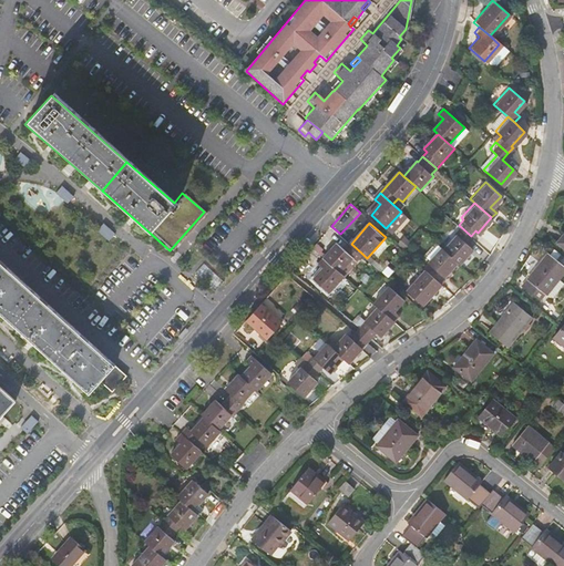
[(472,248),(465,243),(471,236),(459,225),(453,230),(454,233),(441,247),(457,260),(459,263),(472,248)]
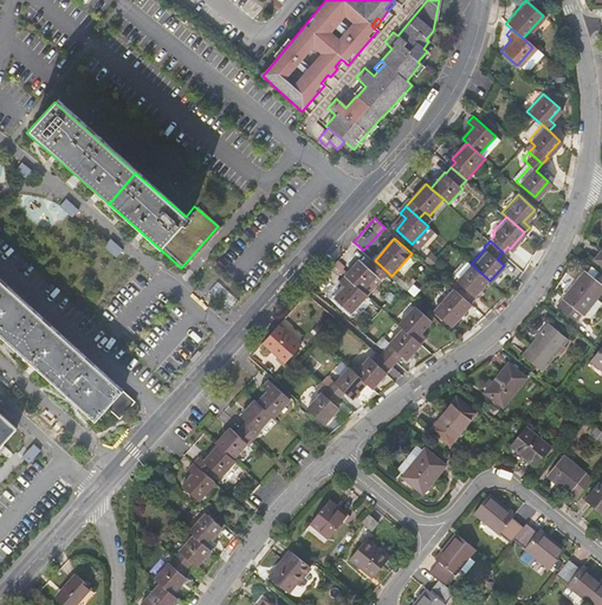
[(375,261),(368,268),(360,261),(347,276),(363,291),(377,276),(382,280),(388,272),(375,261)]
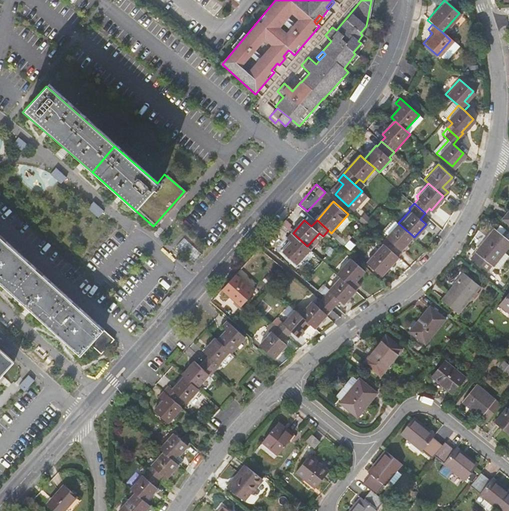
[(398,223),(396,222),(384,236),(387,239),(384,243),(395,253),(412,235),(398,223)]
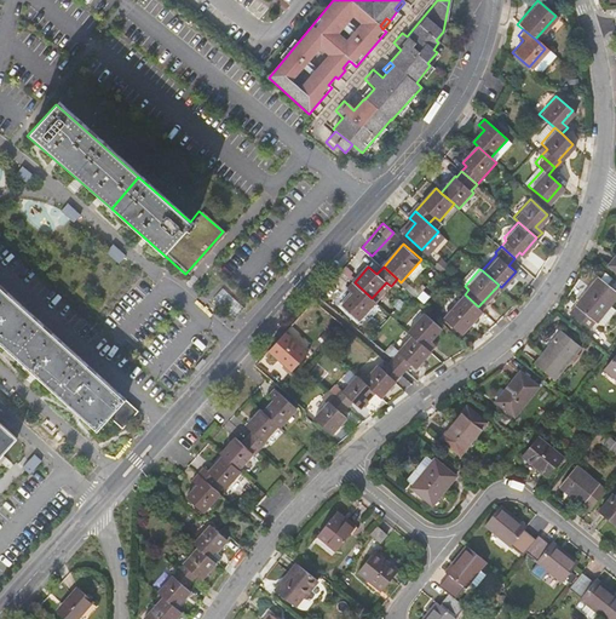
[(615,298),(615,292),(599,278),(570,313),(589,327),(594,320),(597,322),(609,307),(615,298)]
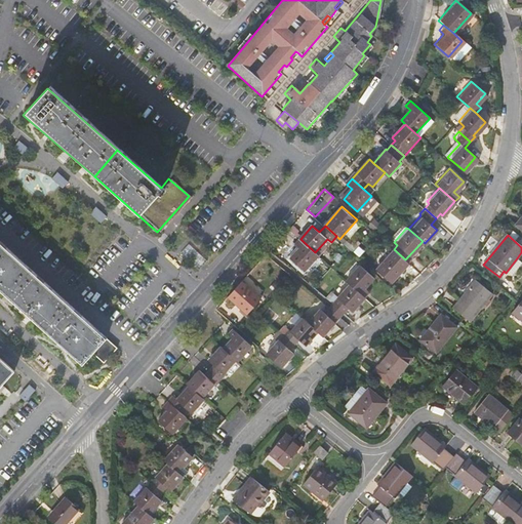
[(300,239),(294,244),(299,249),(291,258),(305,271),(319,255),(315,252),(300,239)]
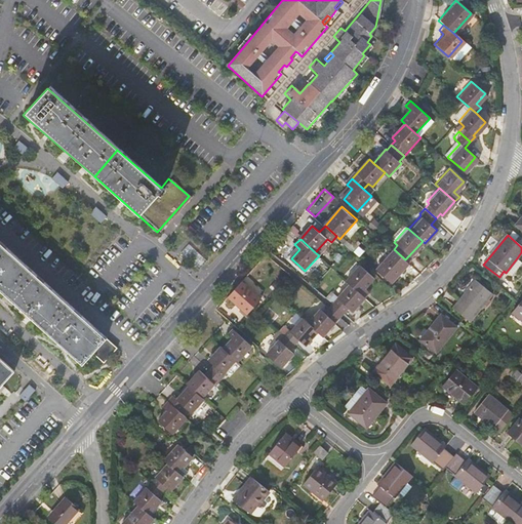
[(374,268),(390,281),(407,262),(405,259),(394,249),(392,248),(374,268)]
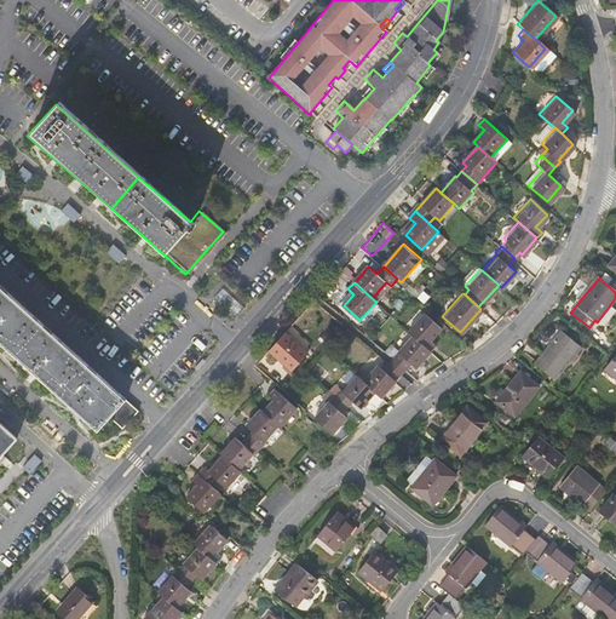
[(0,347),(87,424),(107,401),(0,305),(0,347)]
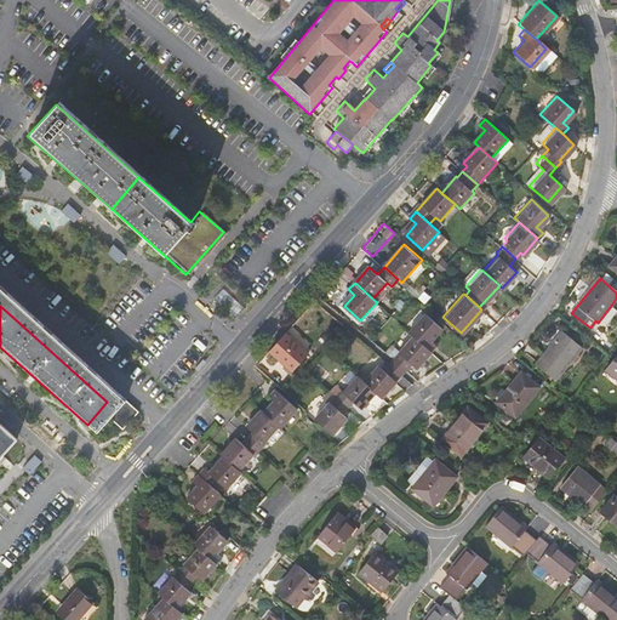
[(610,307),(598,323),(605,328),(616,313),(610,307)]
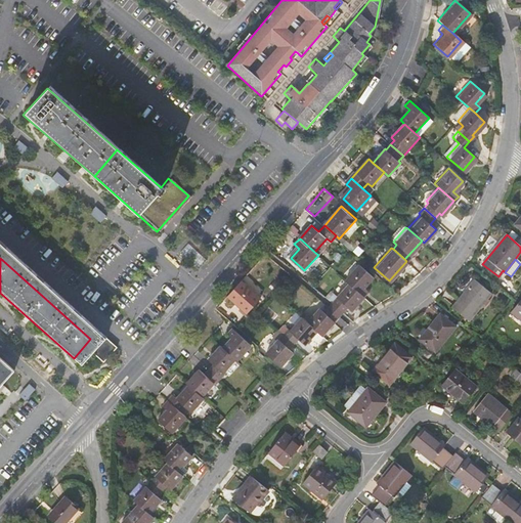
[(363,295),(367,291),(363,287),(373,276),(358,264),(345,278),(348,281),(363,295)]
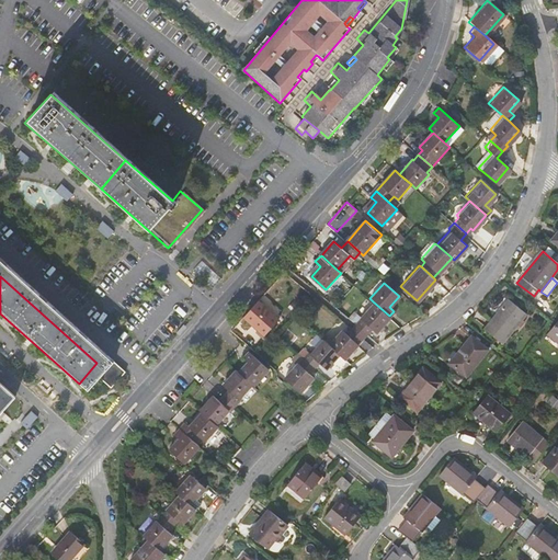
[(261,293),(240,316),(261,335),(283,311),(261,293)]
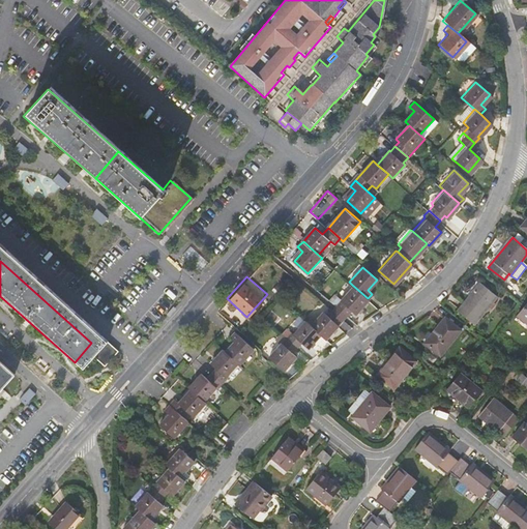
[(495,296),(478,283),(457,309),(473,323),(495,296)]
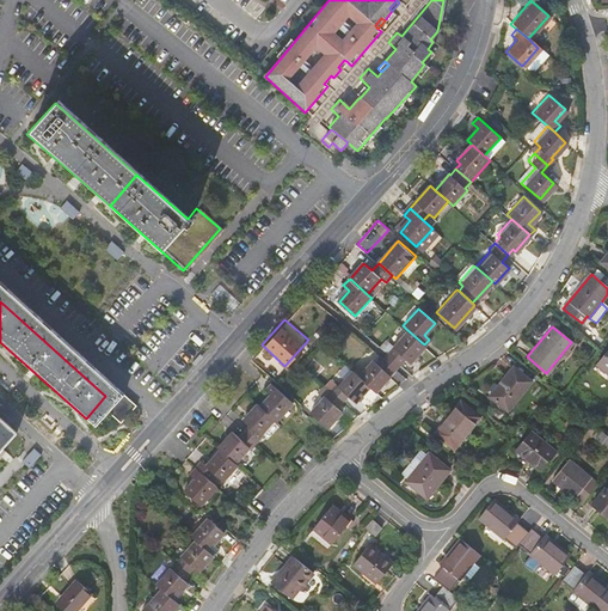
[(386,350),(400,364),(405,358),(410,362),(424,344),(406,329),(386,350)]
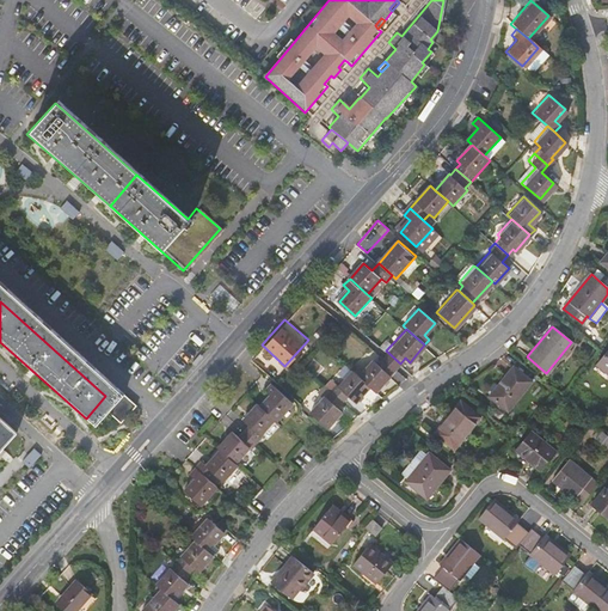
[(607,348),(596,364),(607,373),(607,348)]
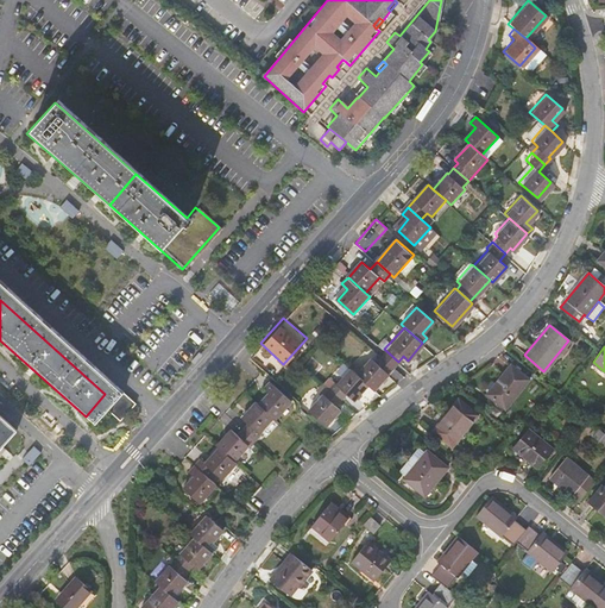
[(379,353),(373,359),(369,356),(354,373),(367,383),(372,388),(394,365),(379,353)]
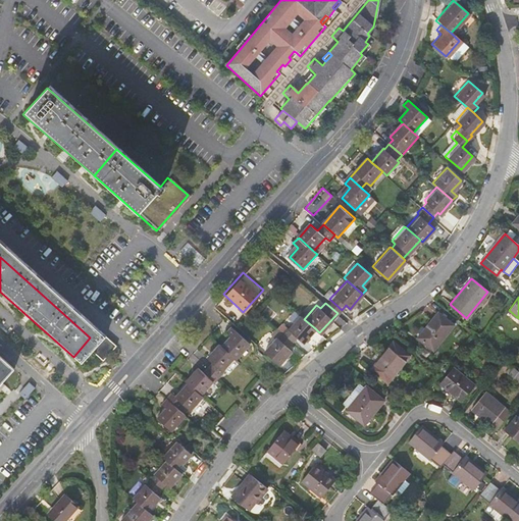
[(454,323),(438,311),(418,336),(433,349),(454,323)]
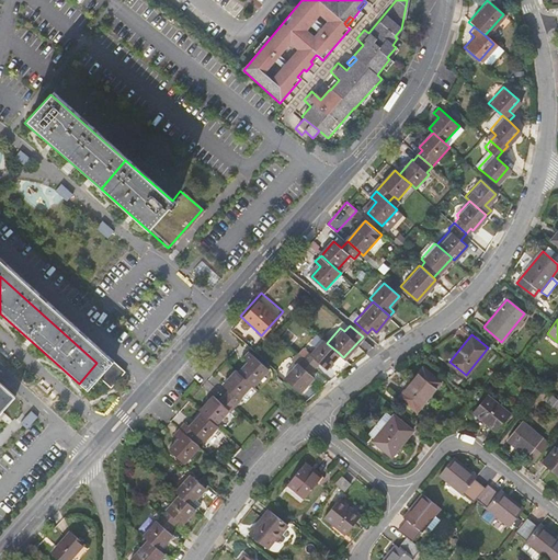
[(321,339),(308,353),(306,352),(302,356),(314,366),(318,362),(325,368),(339,353),(327,343),(321,339)]
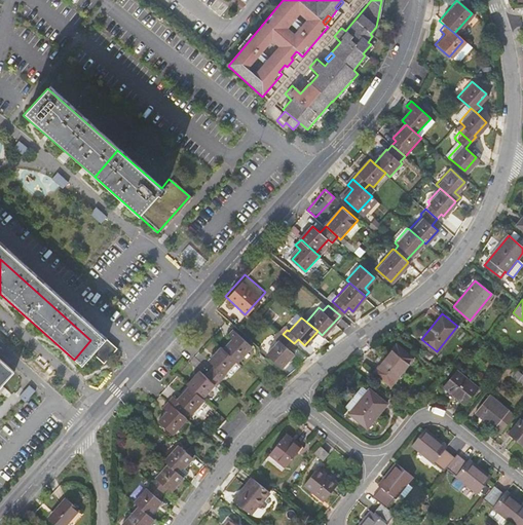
[(228,335),(233,339),(224,349),(237,361),(238,362),(252,346),(233,330),(228,335)]
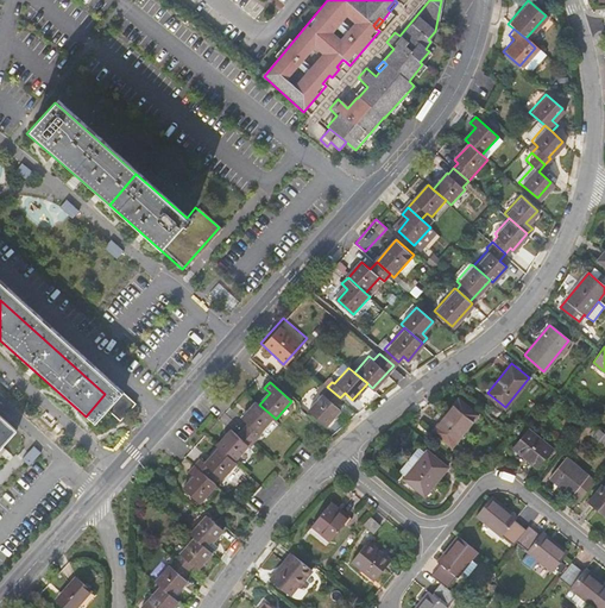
[(340,397),(327,387),(307,408),(325,424),(339,408),(334,403),(340,397)]
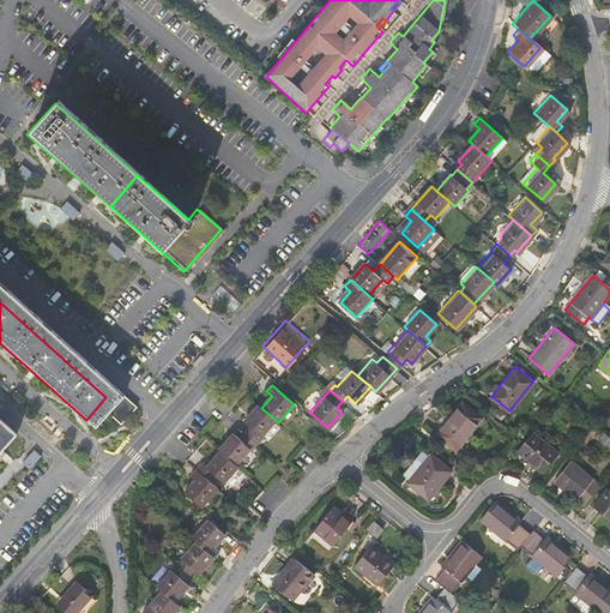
[(479,415),(461,401),(434,434),(452,449),(479,415)]
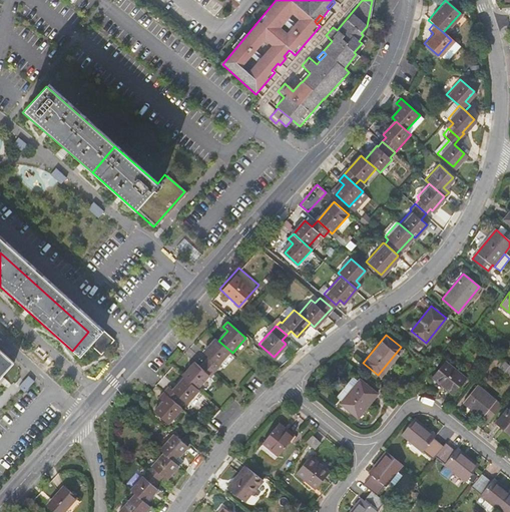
[(204,352),(209,357),(205,362),(216,372),(220,367),(219,365),(231,352),(218,341),(216,339),(204,352)]
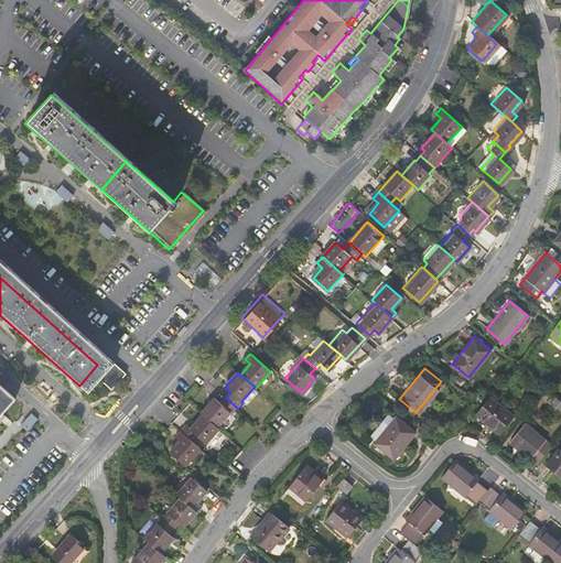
[(0,414),(12,401),(0,390),(0,414)]
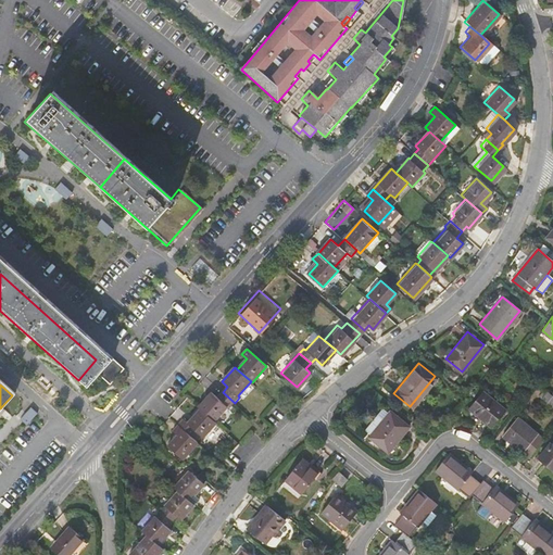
[(223,392),(218,396),(212,391),(199,406),(201,408),(214,420),(228,406),(230,407),(235,403),(223,392)]
